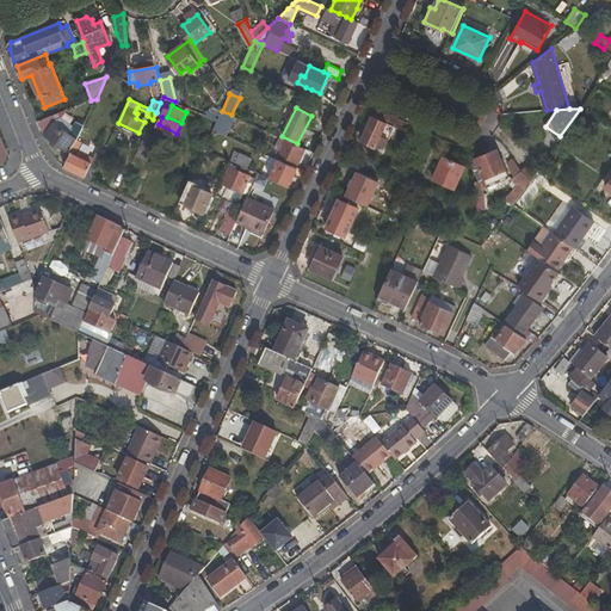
[(387,124),(405,133),(408,123),(380,110),(376,118),(372,117),(362,141),(382,149),(387,140),(381,137),(387,124)]
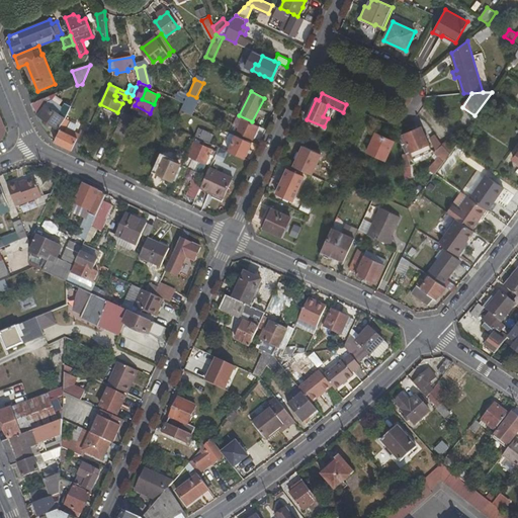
[(202,100),(196,97),(188,94),(184,102),(181,109),(191,115),(197,103),(200,104),(202,100)]
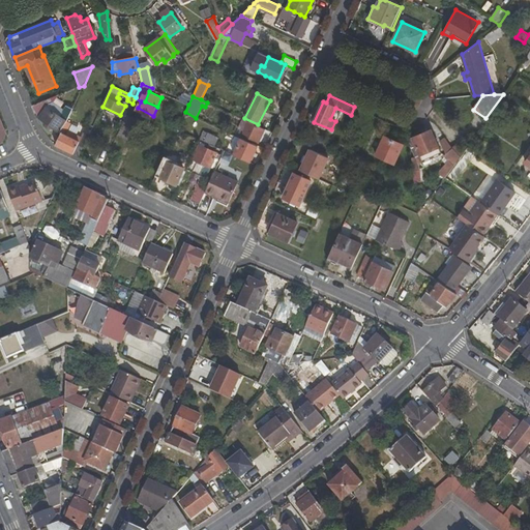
[(49,102),(48,99),(32,106),(38,118),(47,123),(45,125),(51,129),(53,127),(59,131),(64,128),(67,121),(72,109),(66,106),(60,116),(47,107),(49,102)]
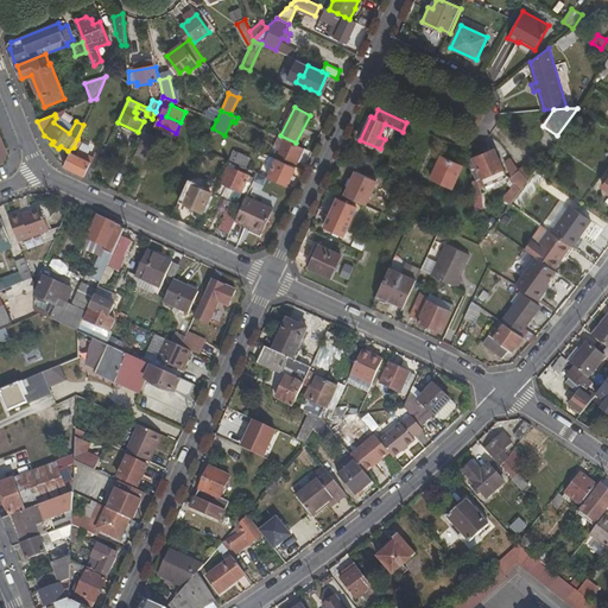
[(147,160),(158,135),(146,131),(135,154),(147,160)]
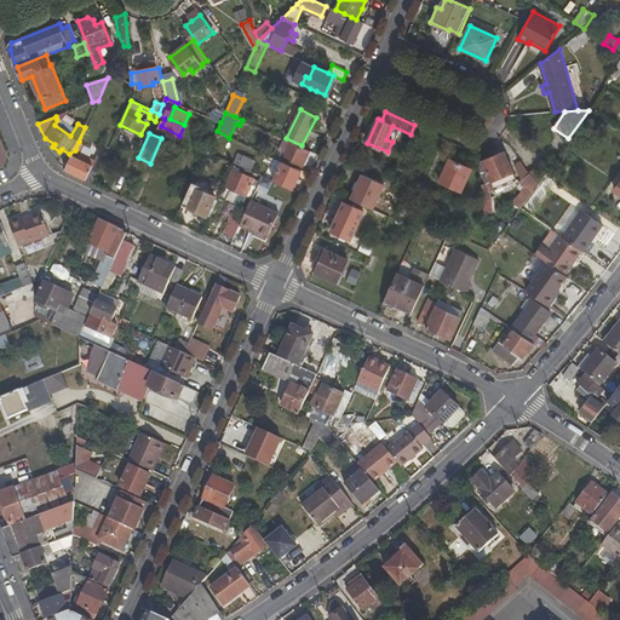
[(282,159),(304,167),(310,153),(283,139),(279,150),(285,153),(282,159)]
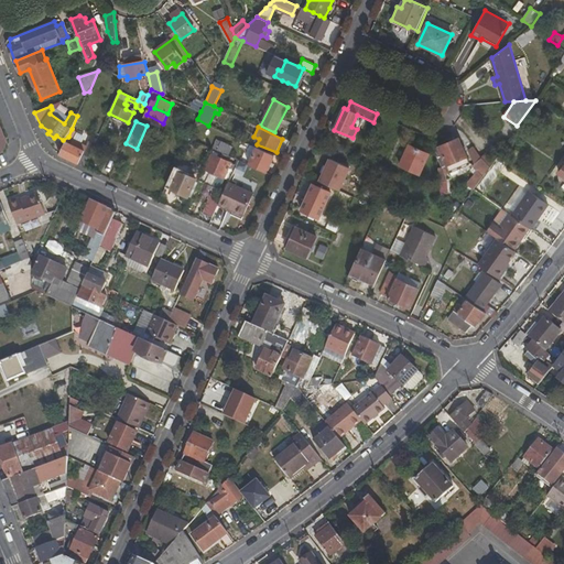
[(73,139),(76,131),(72,129),(68,137),(60,154),(85,166),(98,139),(91,136),(87,144),(73,139)]
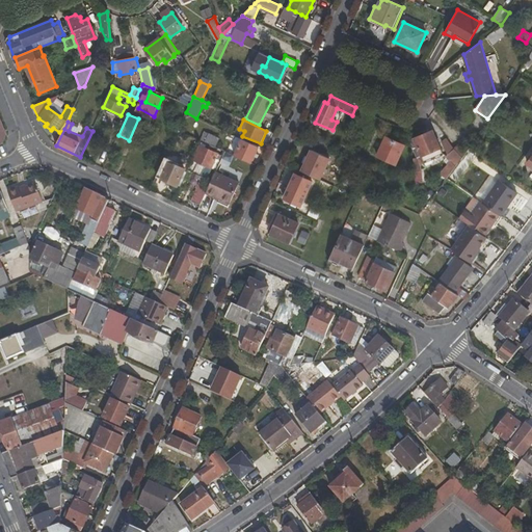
[(220,138),(205,131),(201,140),(202,140),(216,147),(220,138)]
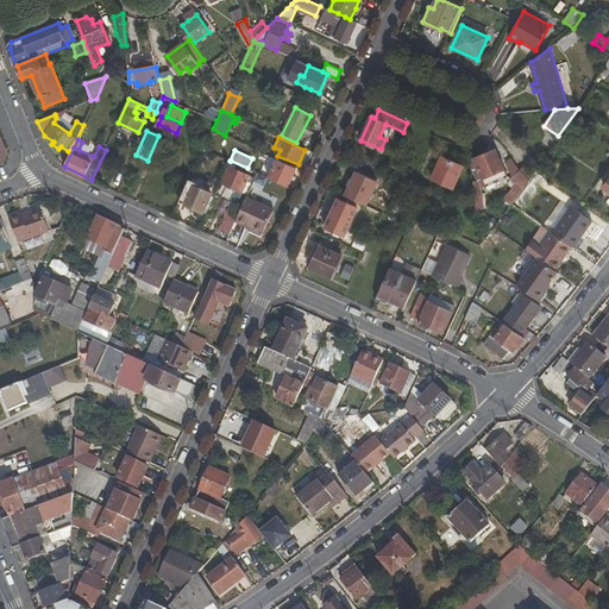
[(504,169),(496,151),(471,162),(472,171),(477,181),(483,180),(485,187),(503,180),(500,170),(504,169)]
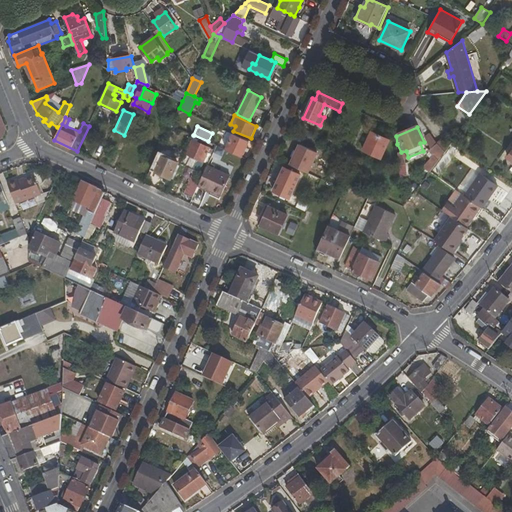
[(334,139),(336,133),(331,130),(324,145),(339,152),(343,144),(334,139)]
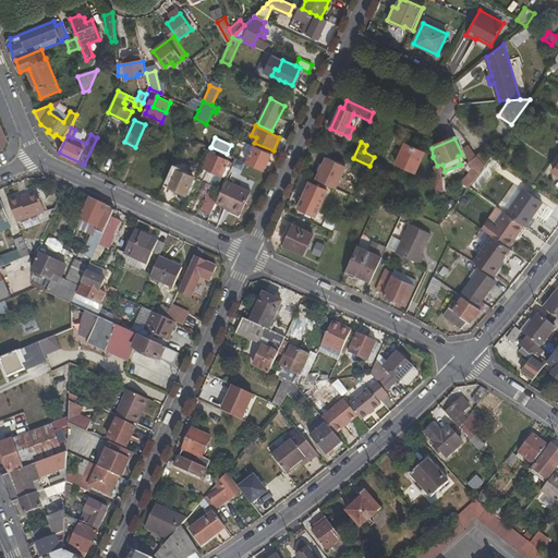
[(245,162),(264,171),(271,154),(254,145),(245,162)]
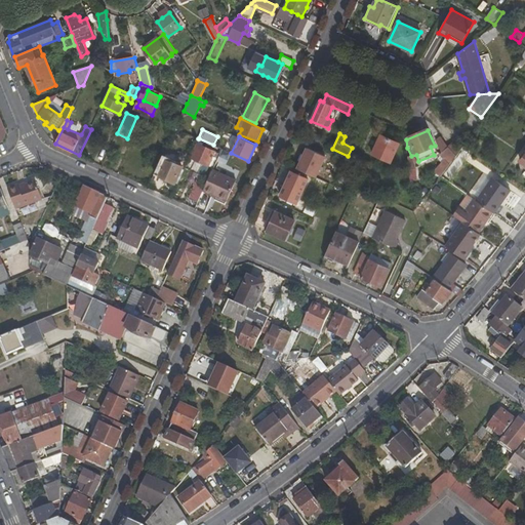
[(372,154),(391,162),(399,144),(390,138),(389,142),(379,137),(372,154)]
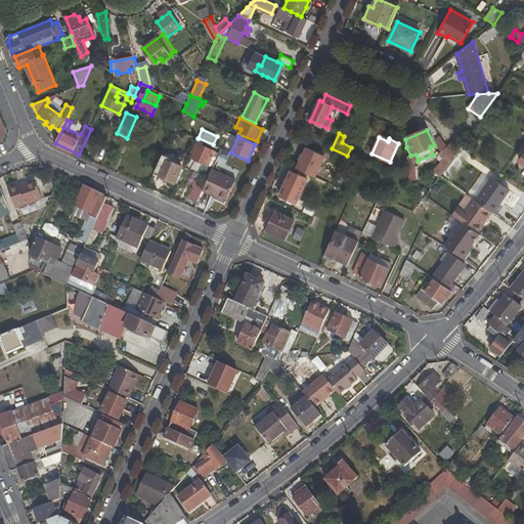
[(198,141),(185,169),(209,178),(213,169),(214,167),(210,165),(217,149),(198,141)]
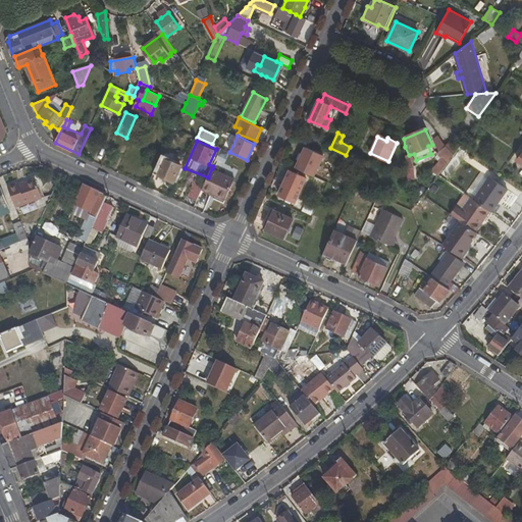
[(459,148),(452,141),(446,146),(454,156),(459,148)]
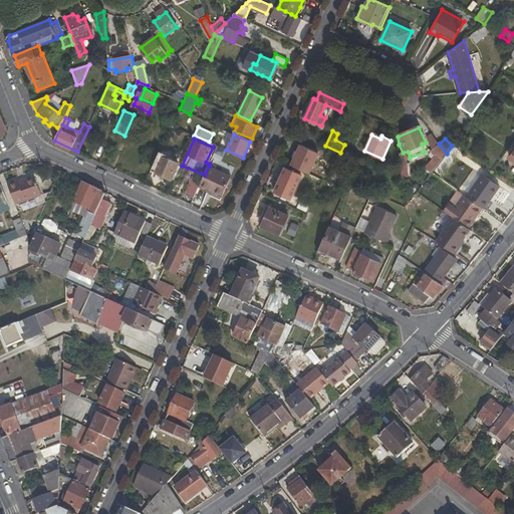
[(431,166),(435,169),(447,154),(439,144),(434,148),(439,155),(431,166)]
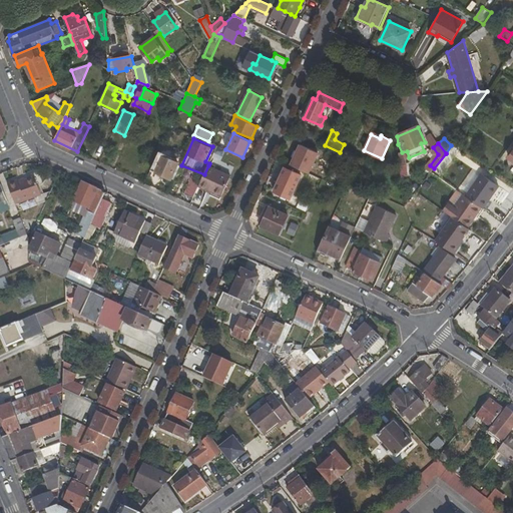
[(217,146),(213,144),(212,146),(205,161),(209,163),(217,146)]
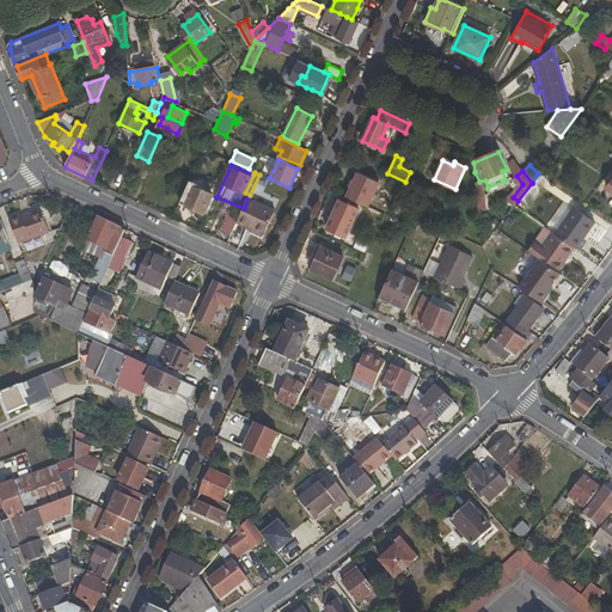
[(348,197),(369,206),(380,182),(359,172),(348,197)]
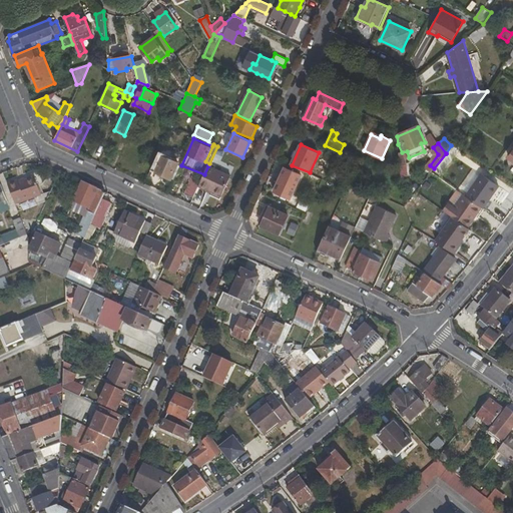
[(170,177),(177,162),(159,153),(151,169),(170,177)]
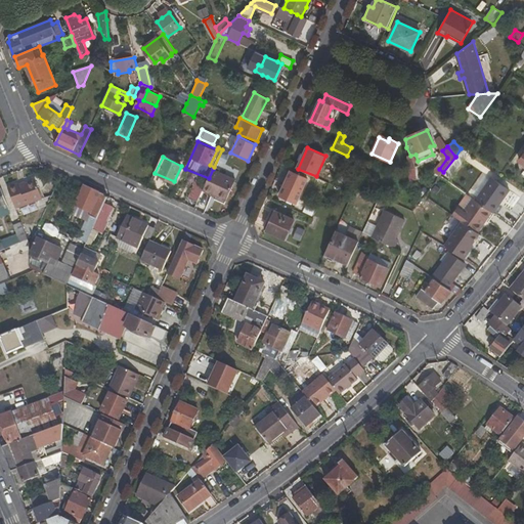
[(213,169),(209,178),(207,184),(204,189),(226,201),(236,179),(213,169)]
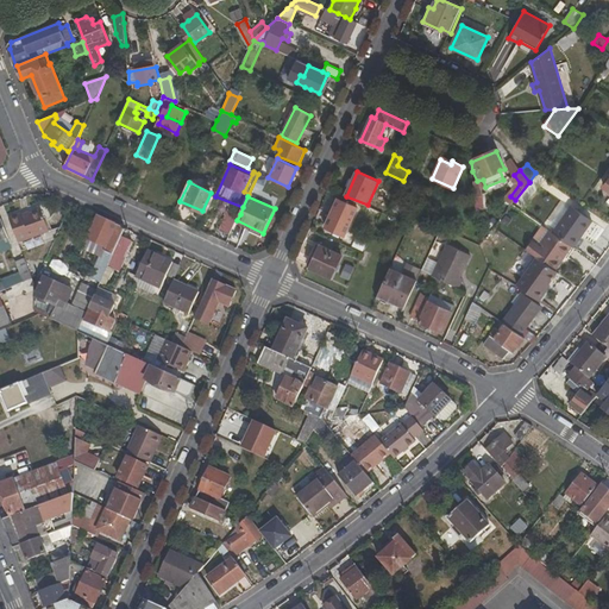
[(338,199),(325,227),(334,231),(340,234),(344,236),(358,207),(338,199)]
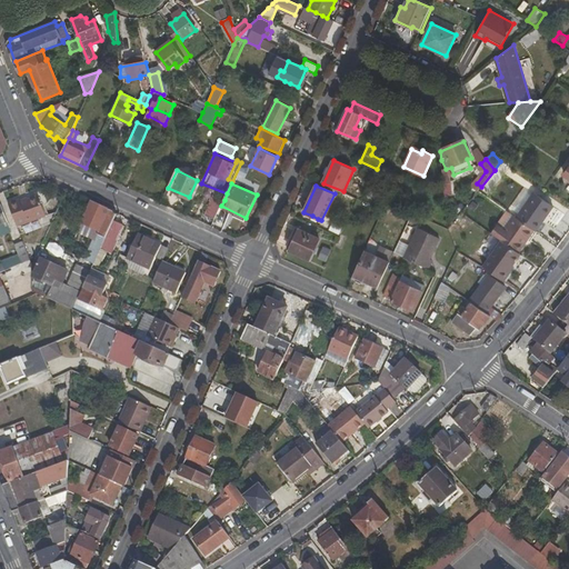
[(555,208),(533,192),(516,217),(535,230),(537,232),(555,208)]
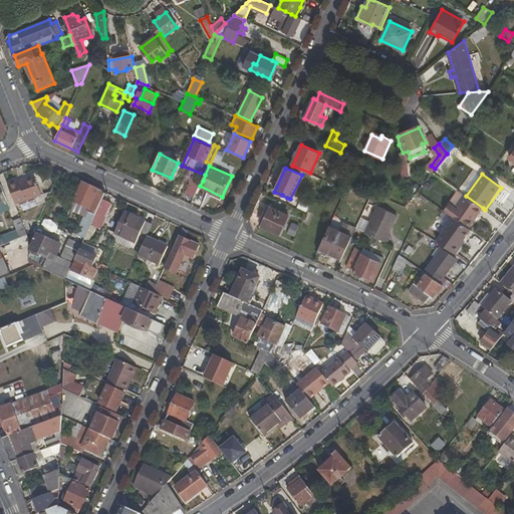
[(19,183),(17,180),(7,184),(15,205),(41,196),(34,177),(19,183)]
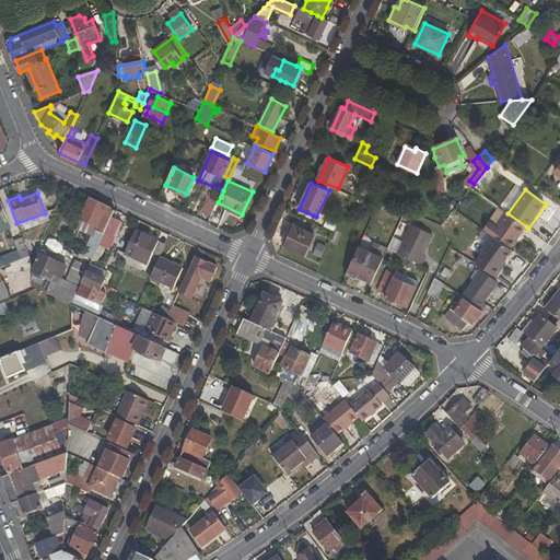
[(212,193),(203,211),(211,216),(218,202),(221,197),(212,193)]
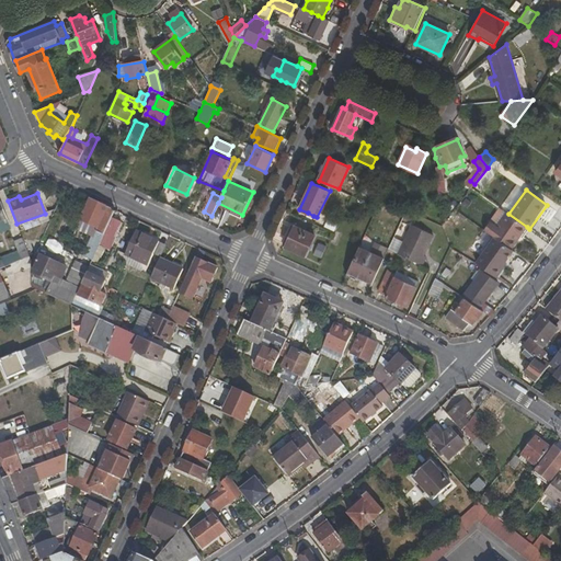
[(379,205),(404,217),(407,210),(382,198),(379,205)]
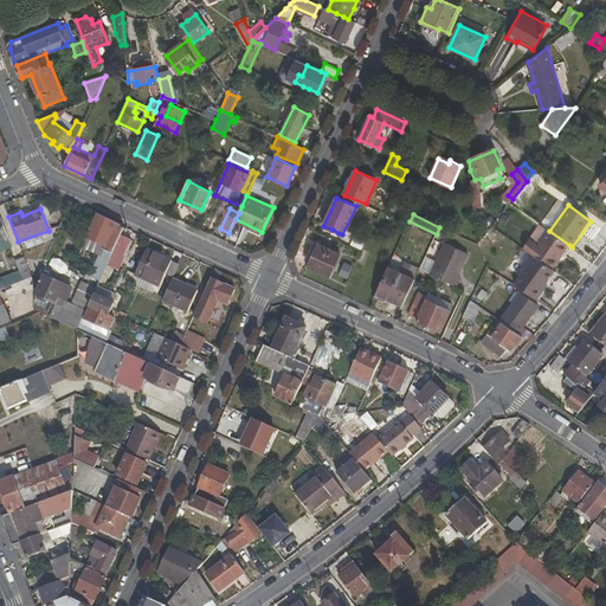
[(121,237),(126,229),(97,216),(84,244),(95,249),(96,246),(103,250),(90,277),(101,281),(114,253),(121,237)]
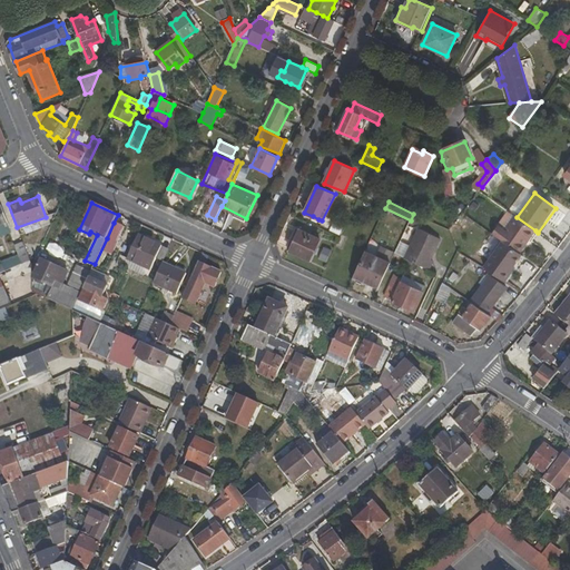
[(0,237),(11,233),(1,205),(0,205),(0,237)]
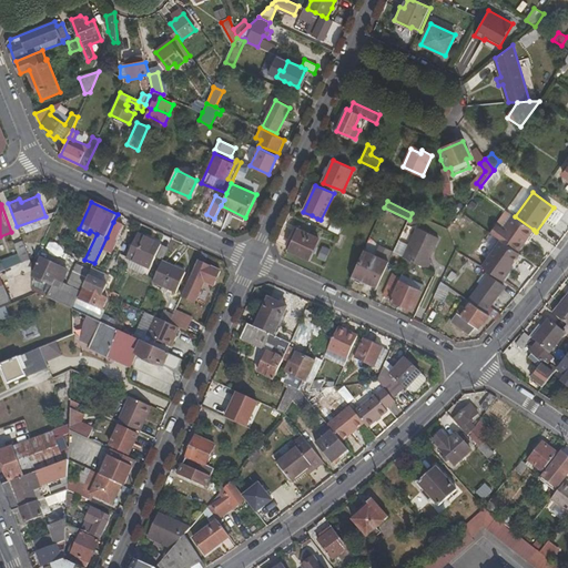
[(514,216),(507,212),(497,225),(504,230),(514,216)]
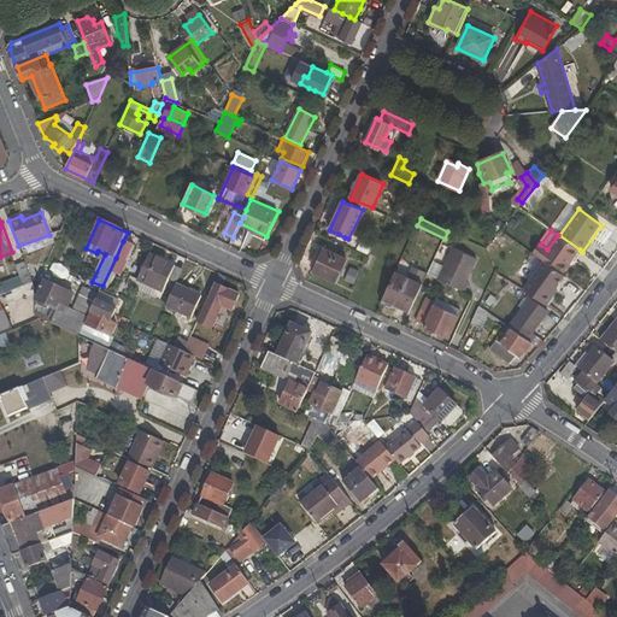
[(571,260),(580,250),(559,235),(558,235),(547,250),(540,245),(533,254),(544,260),(562,275),(568,265),(566,263),(569,259),(571,260)]
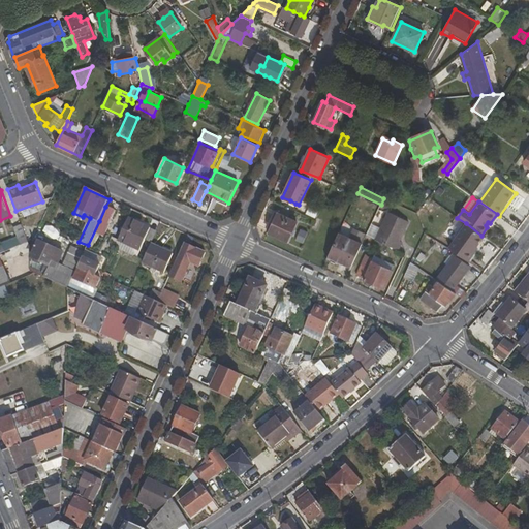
[(394,211),(408,217),(410,212),(397,206),(394,211)]
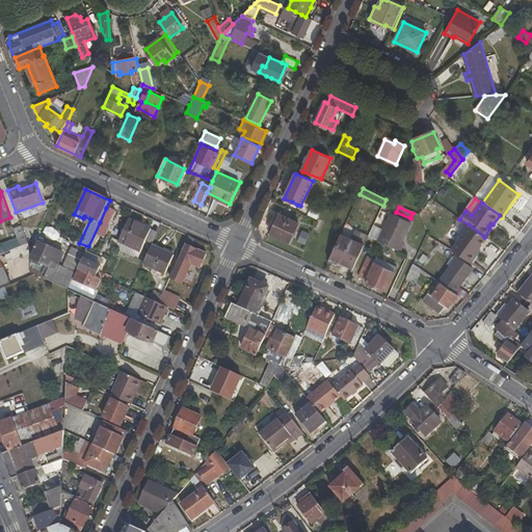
[(111,229),(117,214),(106,208),(100,222),(111,229)]
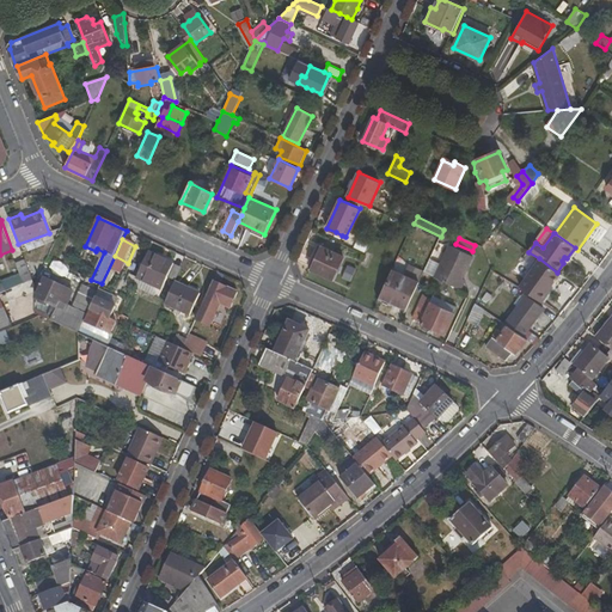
[(365,251),(368,244),(357,239),(355,246),(365,251)]
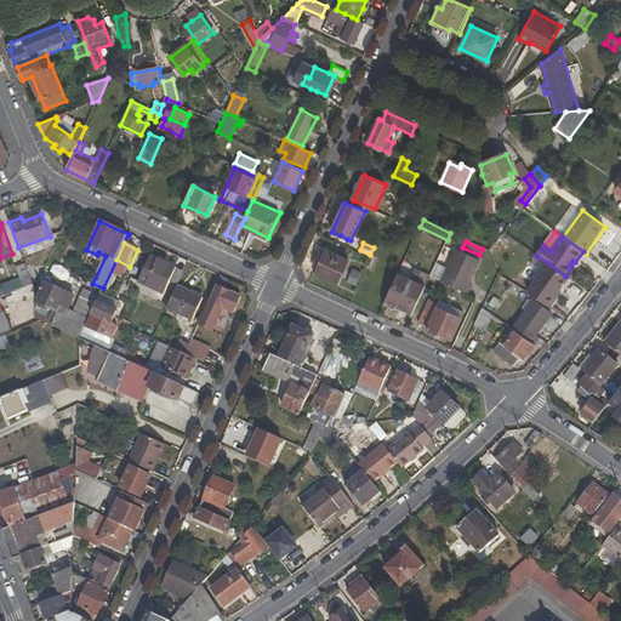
[(339,283),(348,260),(323,249),(313,271),(339,283)]
